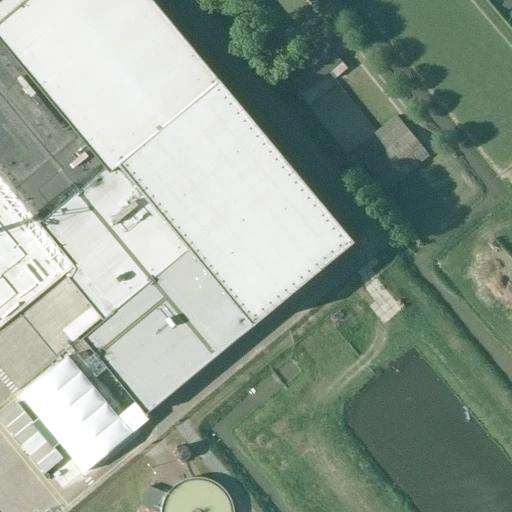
[(0,0),(0,176),(114,313),(82,339),(146,416),(355,243),(152,0),(0,0)]
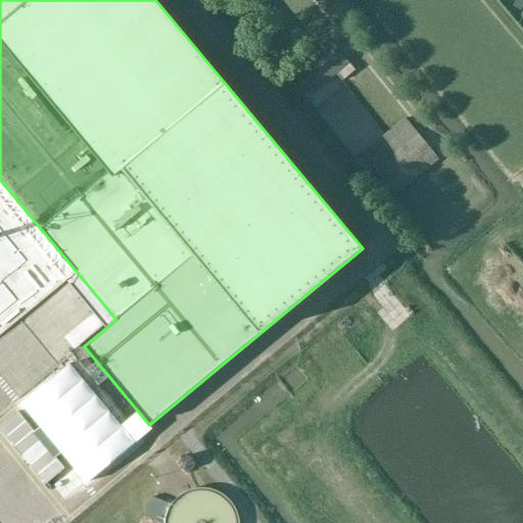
[(331,42),(324,48),(319,41),(307,50),(313,57),(293,74),(312,95),(336,75),(342,82),(355,70),(350,63),(331,42)]
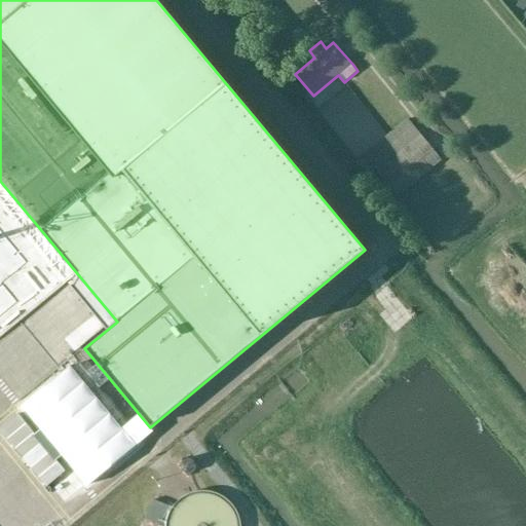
[(398,197),(442,160),(407,119),(363,156),(398,197)]
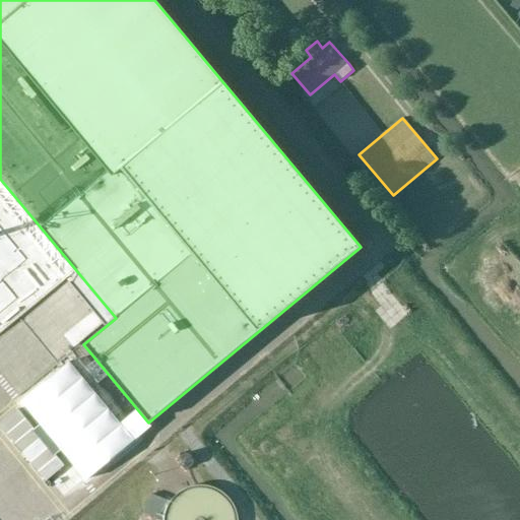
[(0,243),(10,235),(0,222),(0,243)]
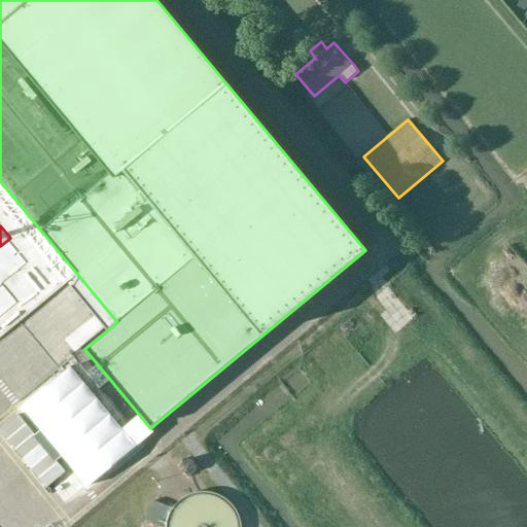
[(179,500),(172,508),(170,512),(169,515),(168,518),(167,521),(166,524),(165,526),(241,526),(242,525),(239,514),(233,503),(223,496),(213,492),(201,491),(189,494),(179,500)]
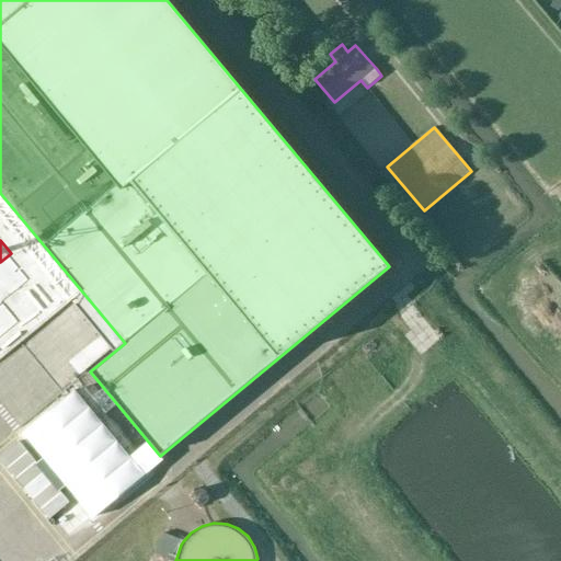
[(165,535),(157,554),(172,560),(175,560),(176,558),(178,554),(179,551),(180,548),(181,545),(183,541),(165,535)]
